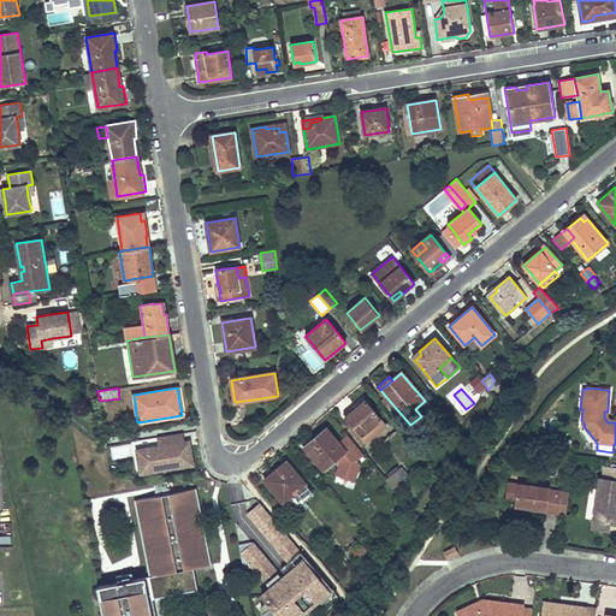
[(386,397),(384,401),(391,409),(394,406),(386,397)]
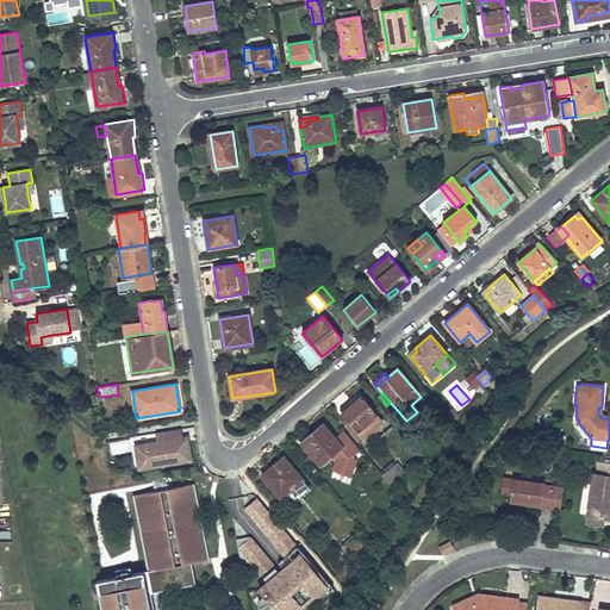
[(360,394),(350,403),(352,404),(342,412),(362,439),(383,422),(360,394)]
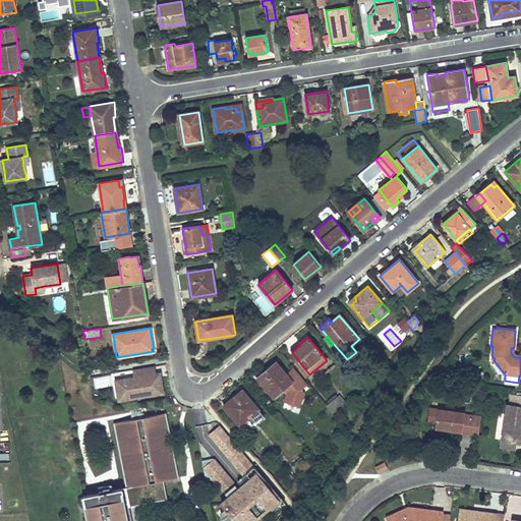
[(105,343),(92,344),(93,357),(105,357),(105,343)]
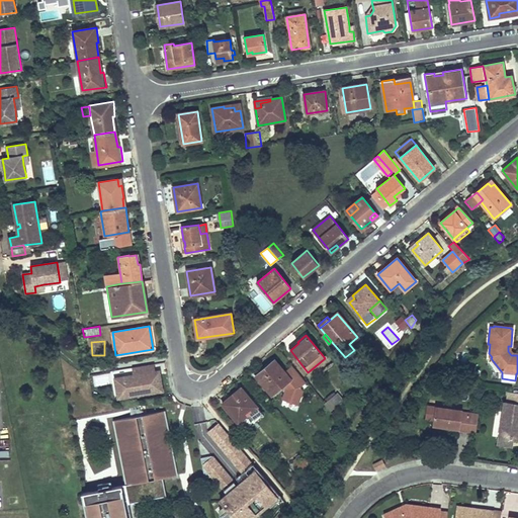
[(297,342),(288,349),(290,350),(298,343),(297,342)]
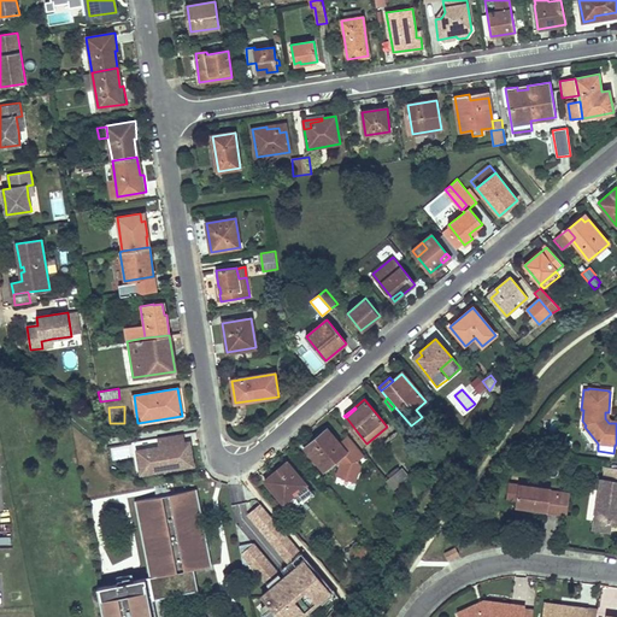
[(616,421),(610,421),(607,417),(609,412),(605,412),(605,418),(609,423),(616,423),(616,421)]
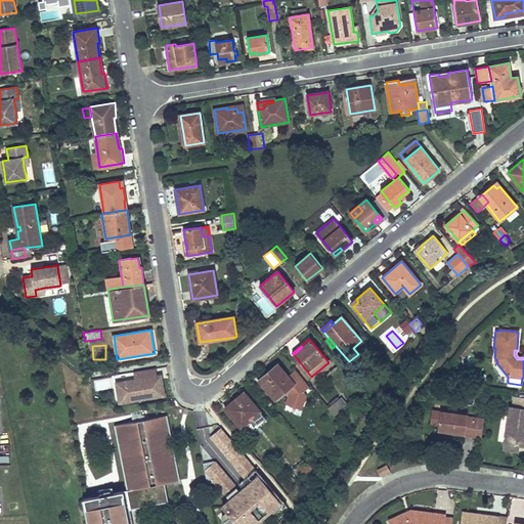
[(289,377),(277,364),(259,380),(274,400),(287,391),(290,395),(287,403),(301,408),(306,395),(304,393),(310,388),(296,372),(289,377)]
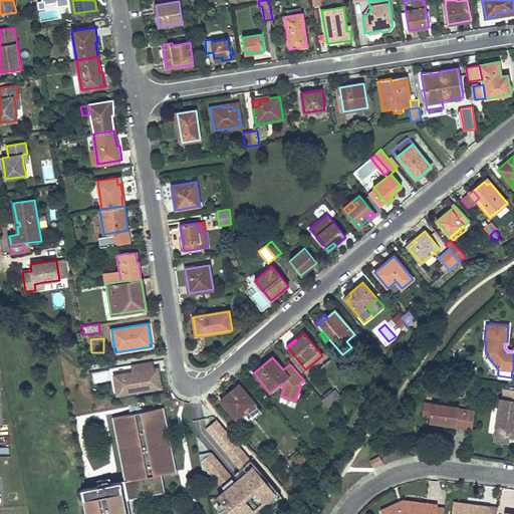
[(116,397),(163,389),(159,366),(155,367),(154,360),(131,364),(132,371),(112,374),(116,397)]
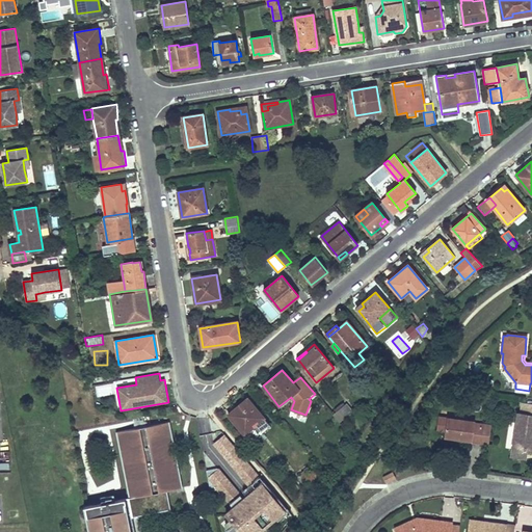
[(247,399),(229,415),(244,433),(263,418),(247,399)]
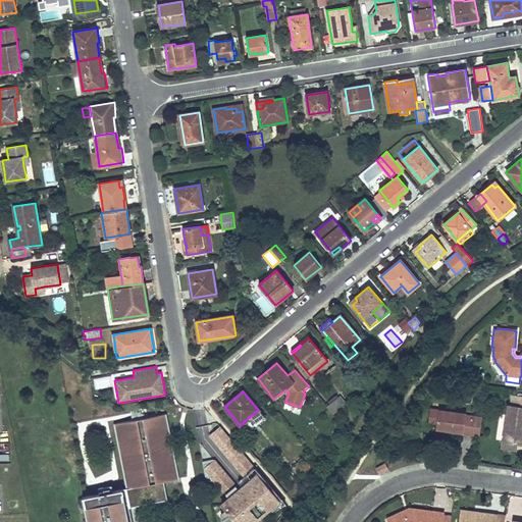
[(340,397),(334,401),(341,408),(346,404),(340,397)]
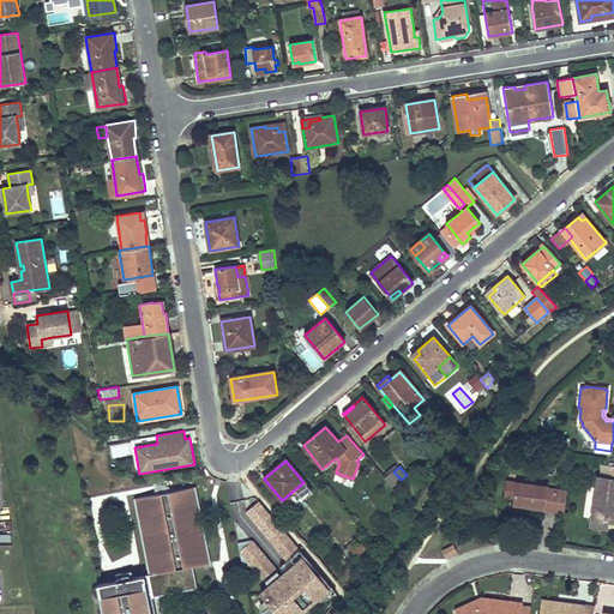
[(393,471),(384,480),(391,488),(401,480),(393,471)]
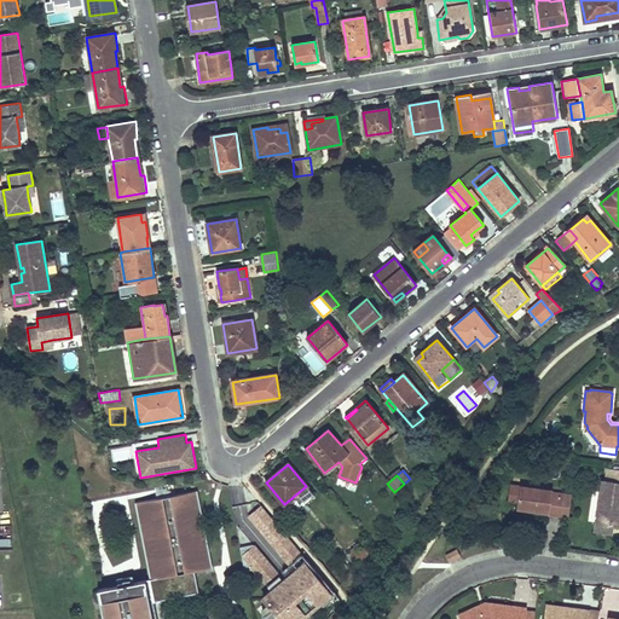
[(618,481),(602,480),(596,522),(612,525),(618,526),(618,481)]
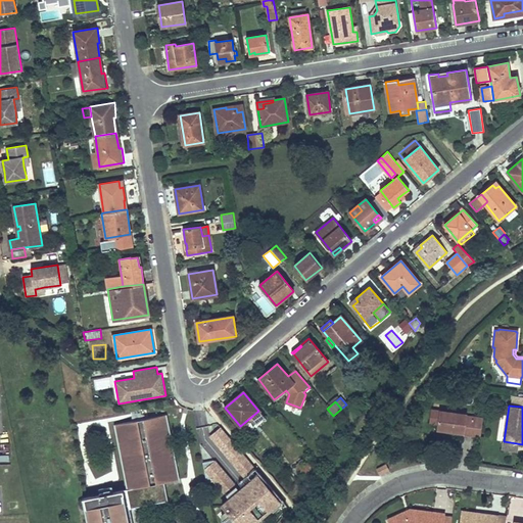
[(432,410),(430,424),(437,425),(439,411),(432,410)]
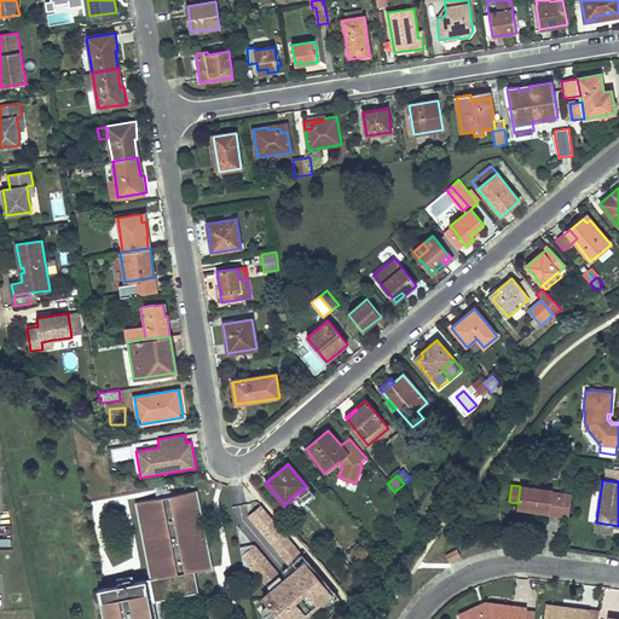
[(553,491),(520,486),(518,503),(516,508),(528,509),(530,507),(532,508),(532,510),(549,513),(548,514),(568,518),(571,496),(551,493),(553,491)]
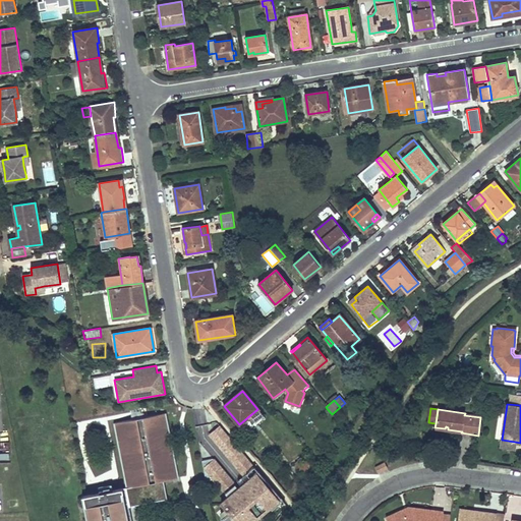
[(162,413),(110,424),(123,488),(80,498),(84,520),(130,520),(128,507),(132,506),(131,504),(165,497),(162,481),(175,478),(162,413)]
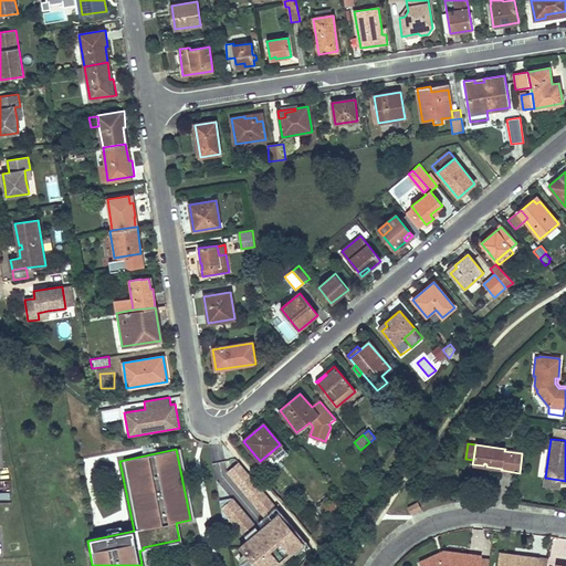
[(263,527),(270,534),(274,531),(268,523),(272,520),(271,519),(280,511),(239,462),(228,471),(264,516),(258,522),(262,527),(263,527)]
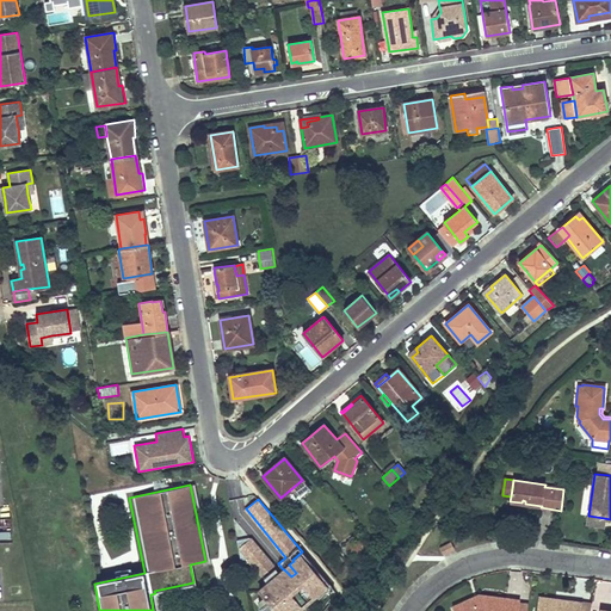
[(588,516),(587,524),(603,526),(604,518),(588,516)]
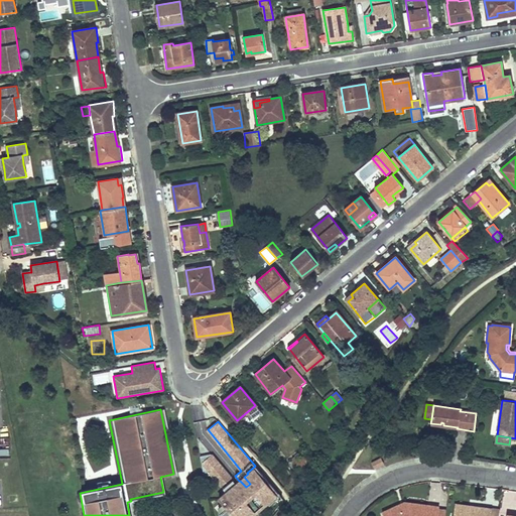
[(221,466),(211,454),(200,456),(204,476),(211,475),(221,466)]
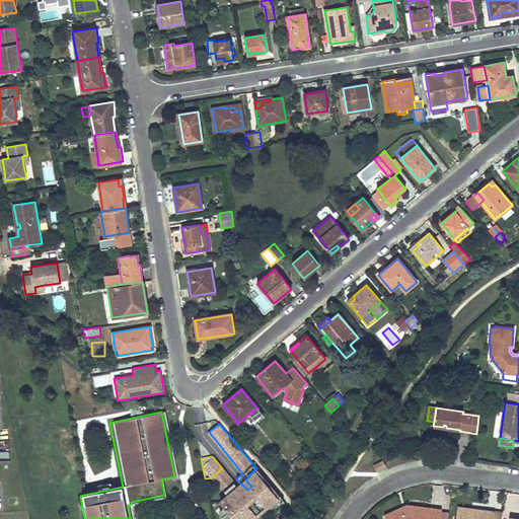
[(383,460),(373,465),(376,471),(385,466),(383,460)]
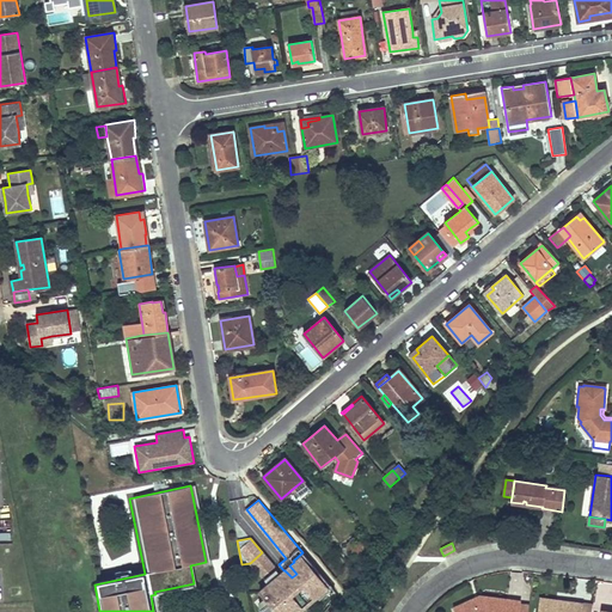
[(250,563),(262,576),(274,567),(262,552),(250,563)]
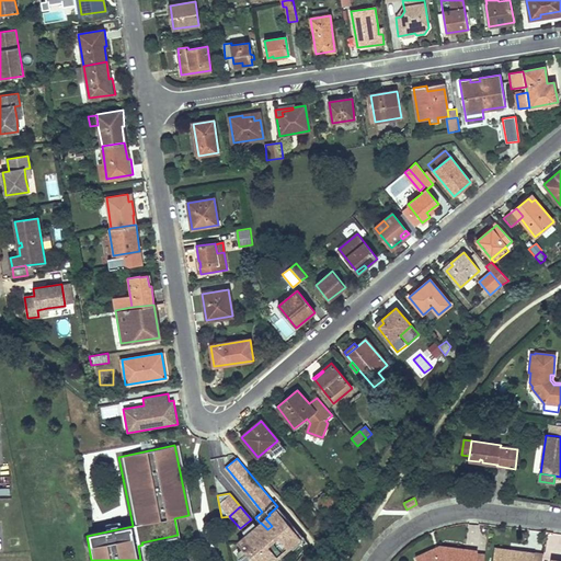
[(247,552),(239,559),(239,560),(272,560),(281,554),(288,548),(302,536),(277,506),(268,514),(270,515),(265,518),(272,526),(267,529),(261,523),(260,523),(256,526),(245,535),(238,542),(242,548),(247,552)]
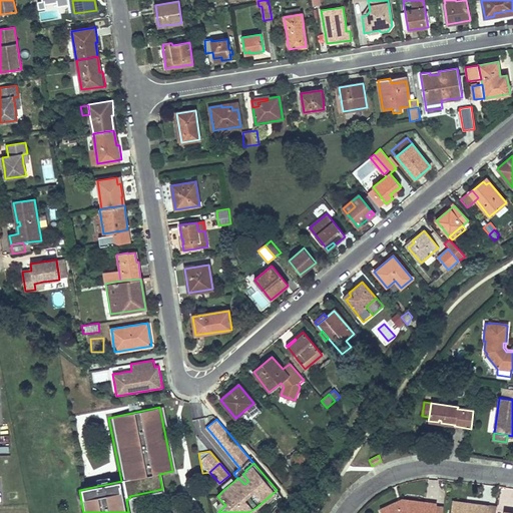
[(231,477),(221,486),(224,489),(234,481),(231,477)]
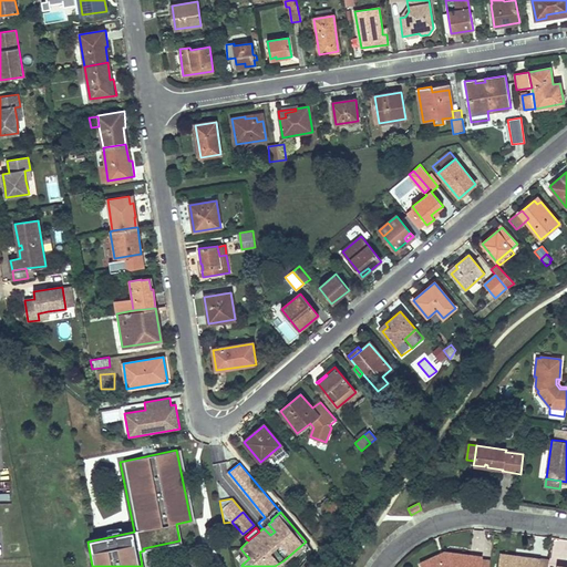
[(143,548),(144,550),(181,543),(179,540),(143,548)]
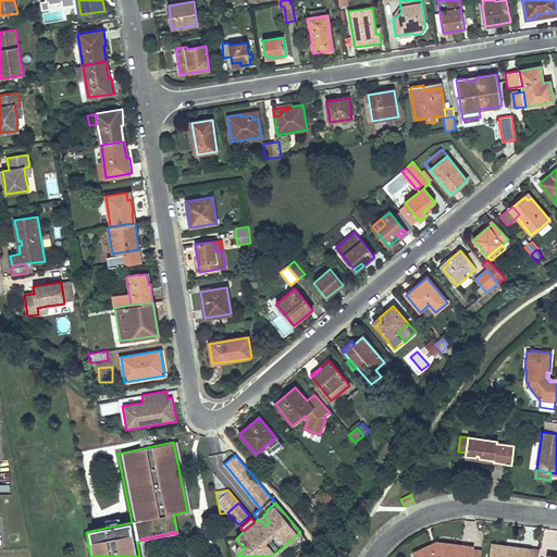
[(286,544),(289,549),(304,536),(300,532),(286,544)]
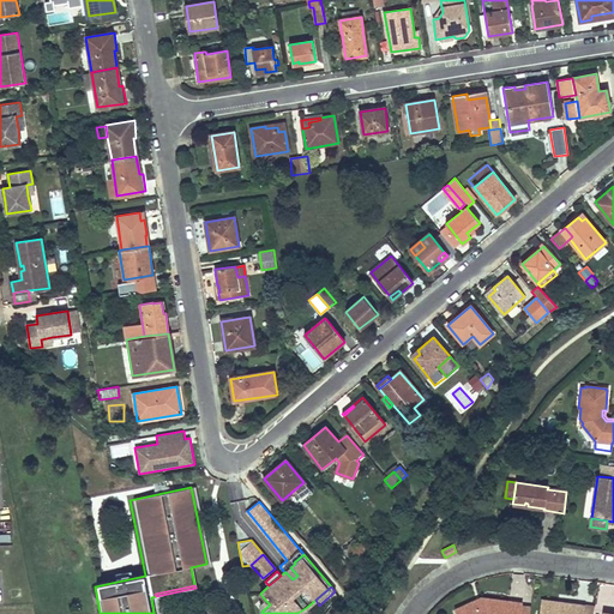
[(481,597),(455,609),(456,613),(482,601),(522,606),(522,603),(481,597)]
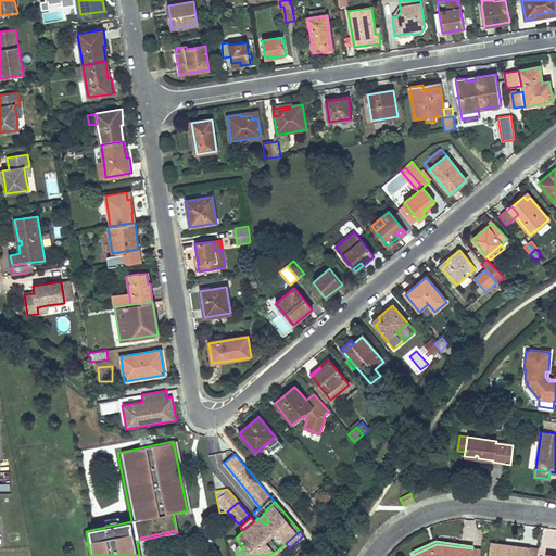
[(240,543),(236,547),(237,554),(244,547),(240,543)]
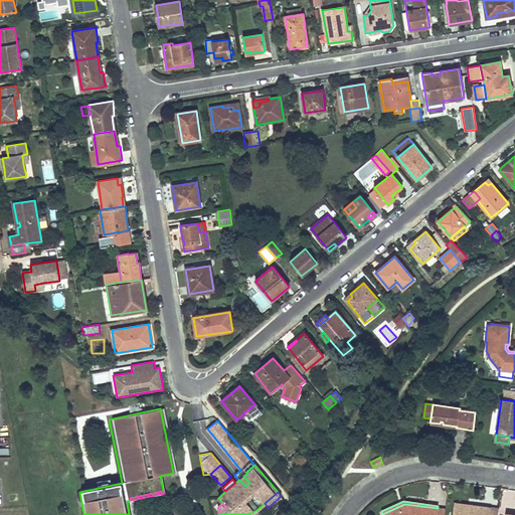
[(469,505),(454,503),(452,514),(497,514),(498,509),(472,505),(471,507),(469,507),(469,505)]
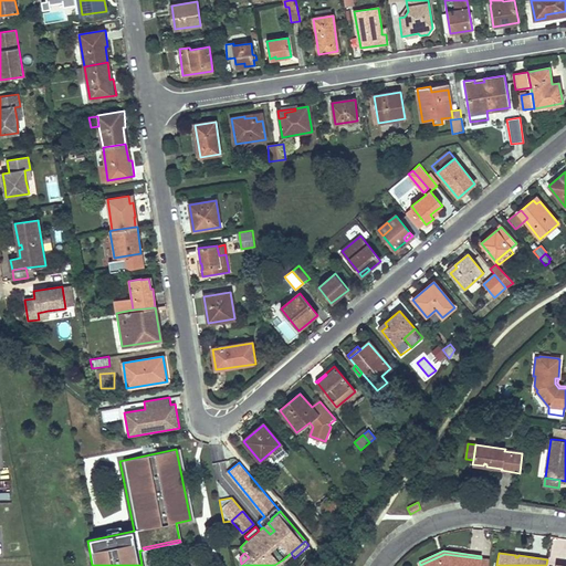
[(444,554),(420,565),(480,565),(481,558),(444,554)]
